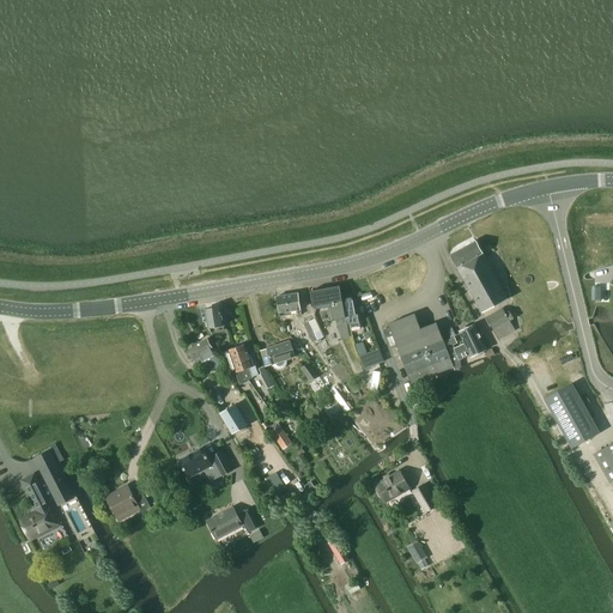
[(450,255),(483,313),(508,298),(475,241),(450,255)]
